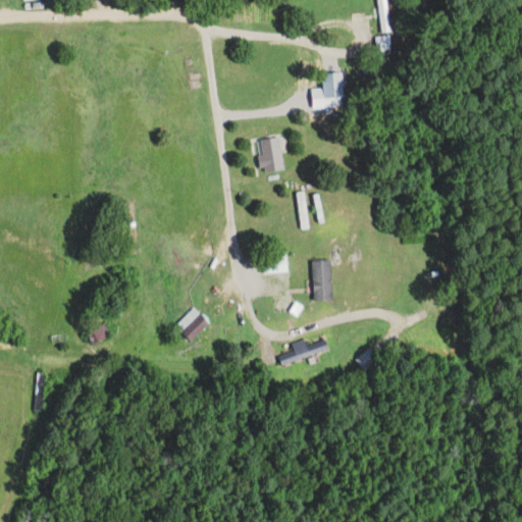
[(390,32),(386,0),(376,0),(380,33),(390,32)]
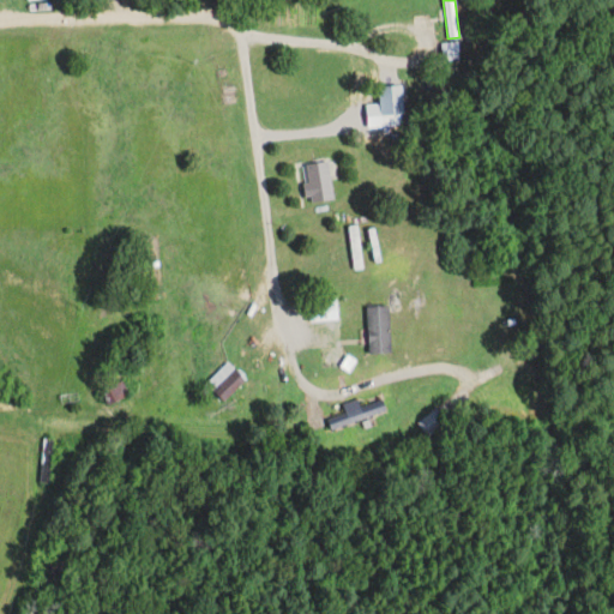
[(335,199),(330,161),(304,164),(308,203),(335,199)]
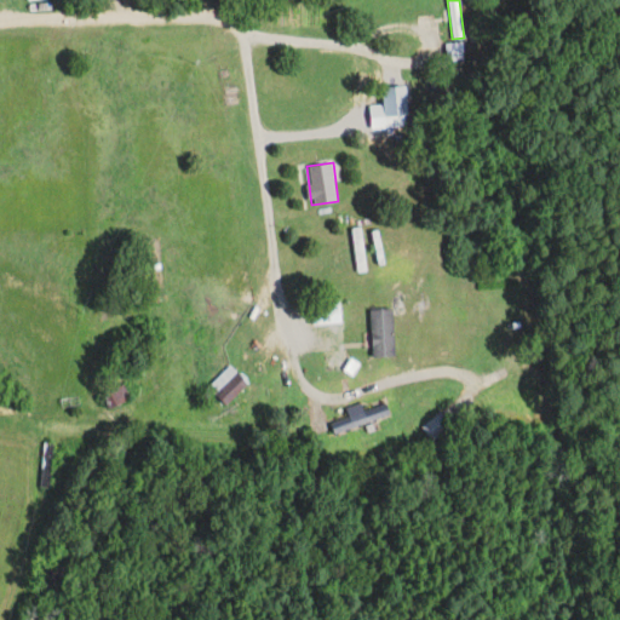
[(314,326),(344,325),(343,304),(313,305),(314,326)]
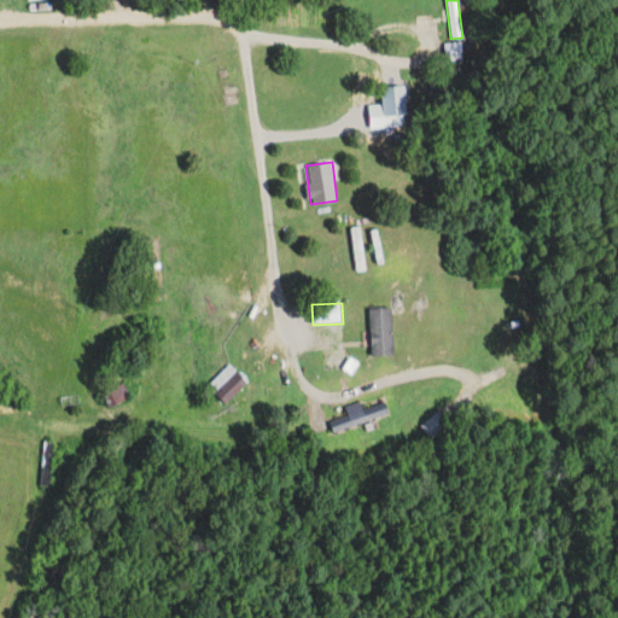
[(395,309),(372,309),(372,356),(395,356),(395,309)]
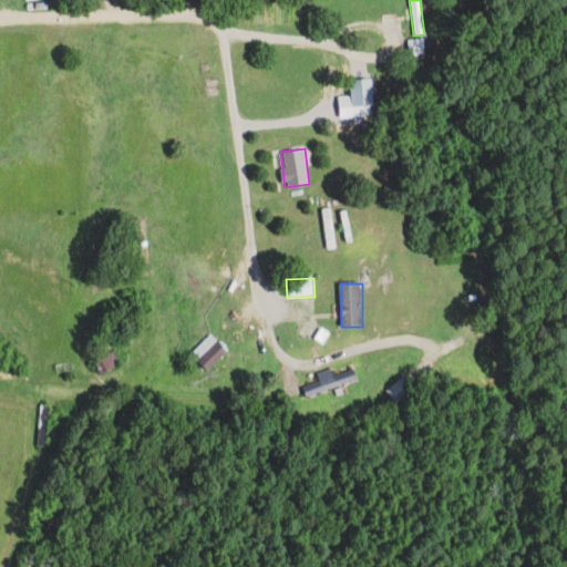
[(209,372),(230,351),(219,340),(198,361),(209,372)]
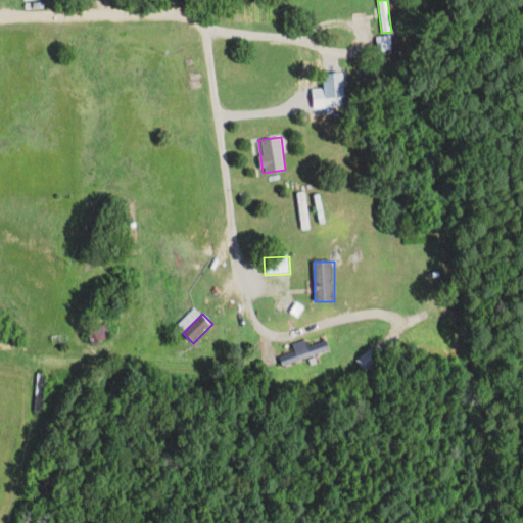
[(111,337),(106,325),(87,334),(93,345),(111,337)]
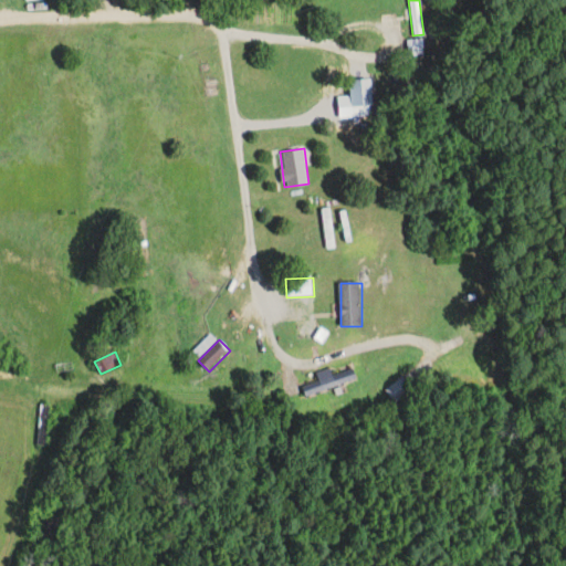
[(302,388),(306,397),(358,379),(355,369),(302,388)]
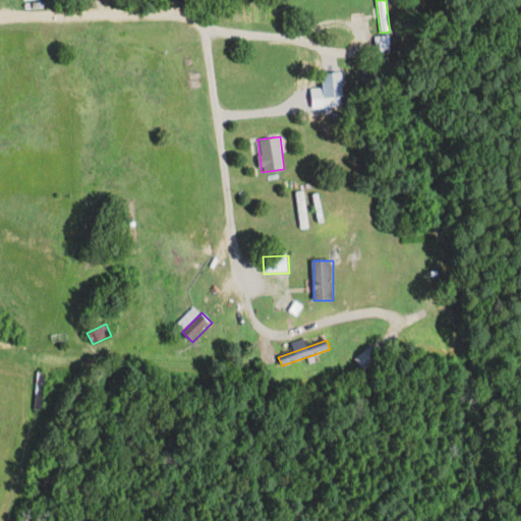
[(380,356),(370,346),(355,360),(364,370),(380,356)]
